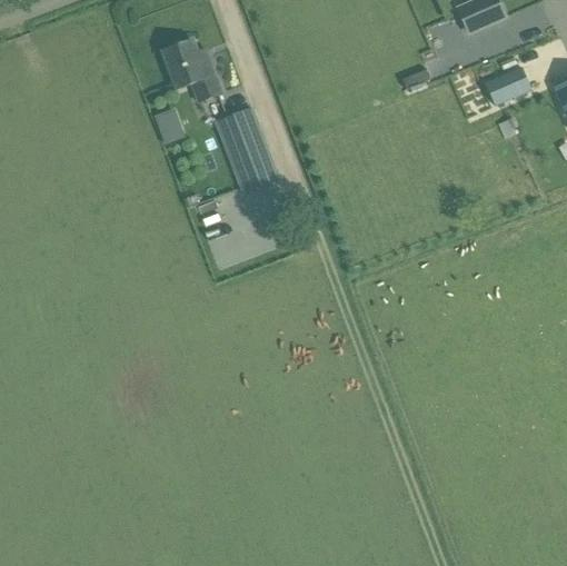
[(474,0),(457,7),(468,32),(503,18),(494,0),(474,0)]
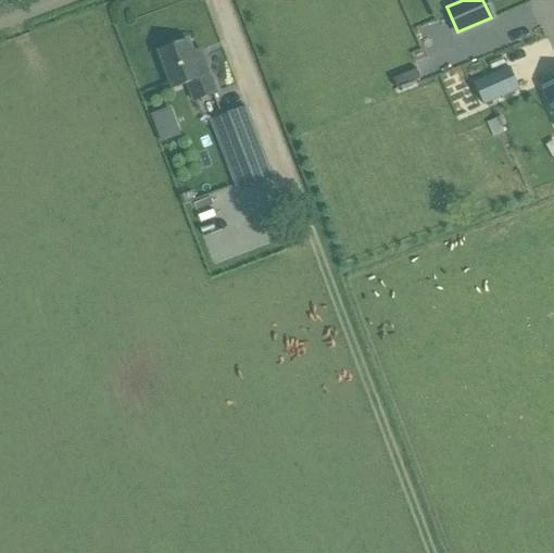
[(188,38),(159,49),(172,86),(187,80),(193,98),(215,90),(202,53),(194,57),(188,38)]
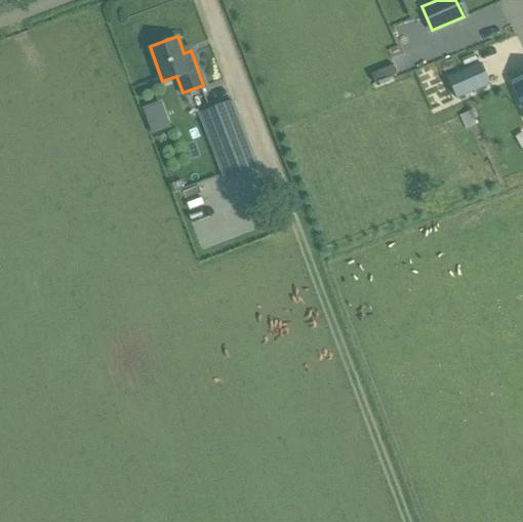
[(480,62),(446,76),(454,96),(488,82),(480,62)]
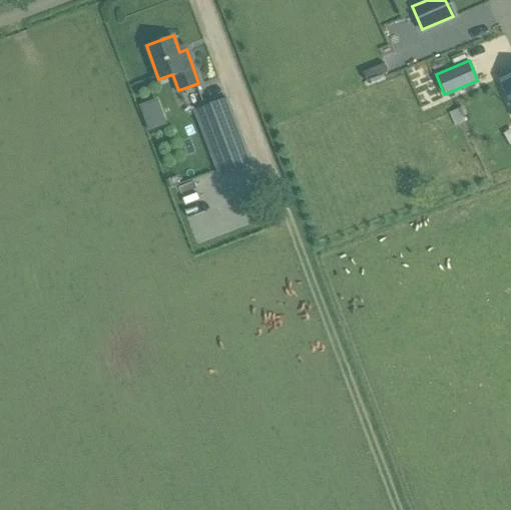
[(510,72),(497,78),(510,111),(510,72)]
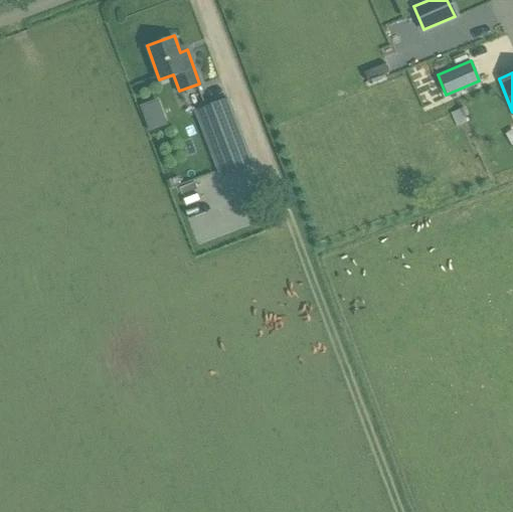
[(227,97),(193,109),(218,174),(252,161),(227,97)]
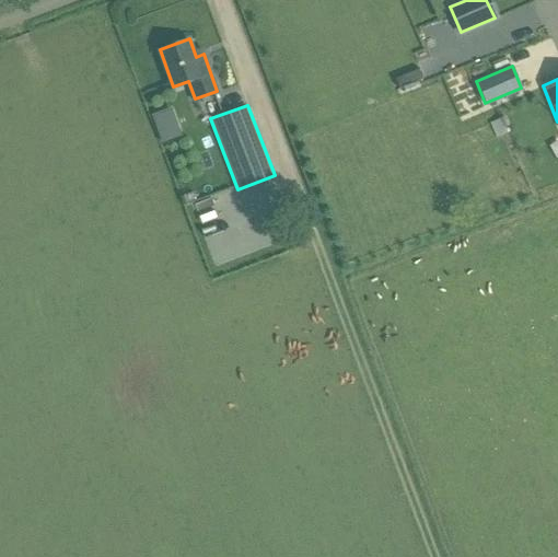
[(208,227),(239,216),(234,205),(204,216),(208,227)]
